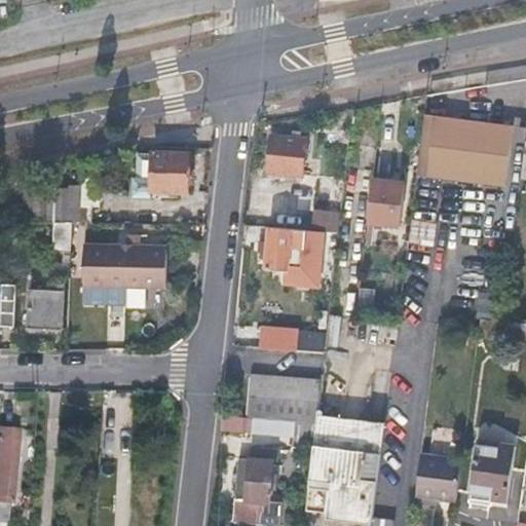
[(456,182),(463,118),(423,113),(415,178),(456,182)]
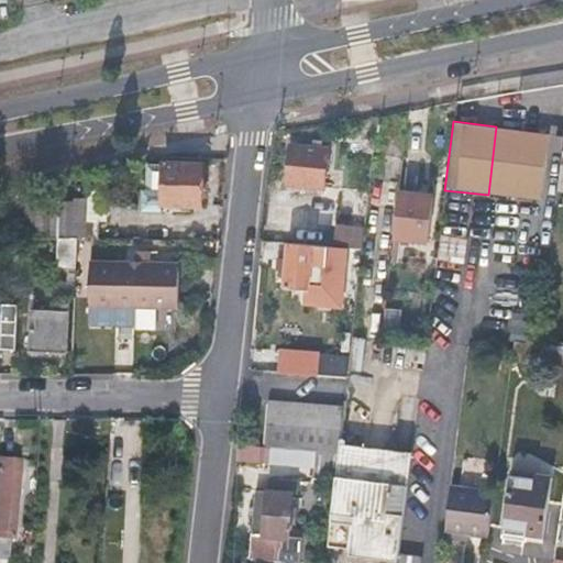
[(548,133),(496,127),(488,195),(541,200),(548,133)]
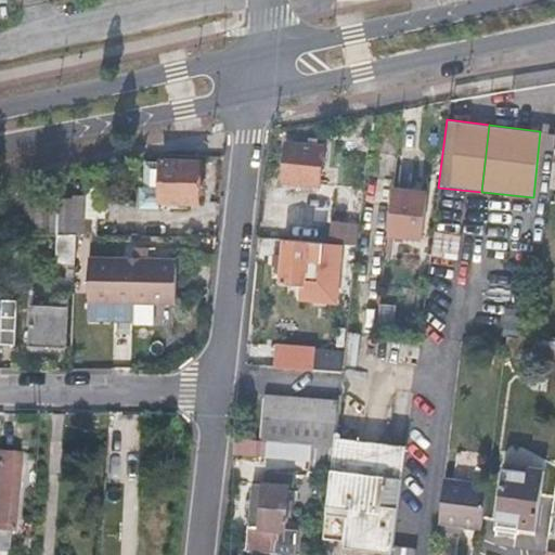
[(322,145),(286,143),(284,182),(320,185),(322,145)]
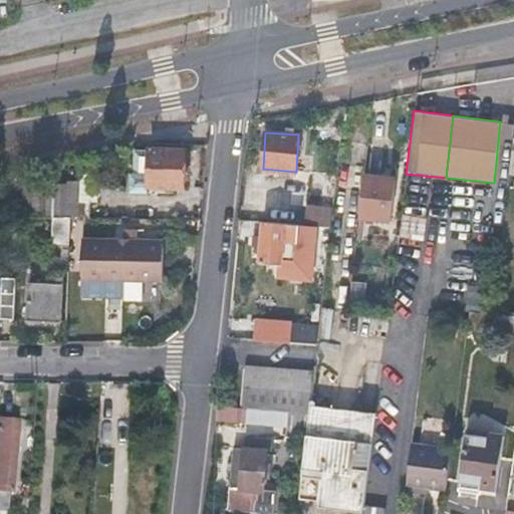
[(186,151),(150,149),(150,151),(148,187),(184,189),(186,151)]
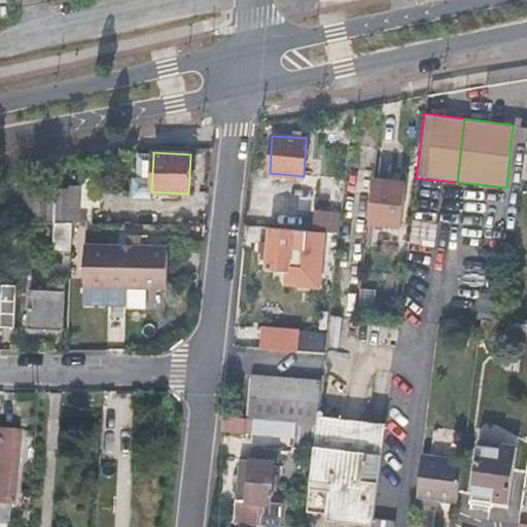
[(151,199),(151,191),(153,154),(139,153),(138,178),(134,178),(133,198),(151,199)]
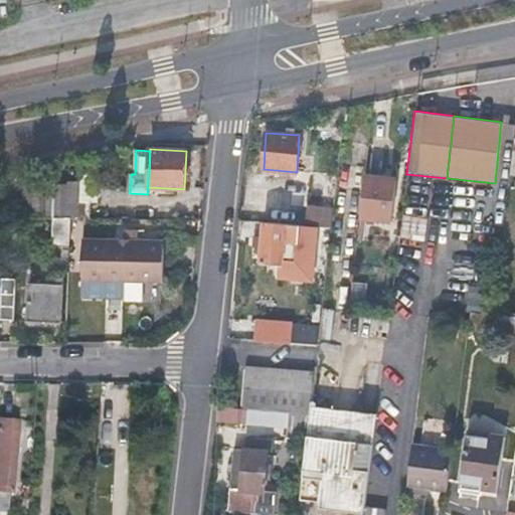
[(394,178),(364,175),(360,217),(390,220),(394,178)]
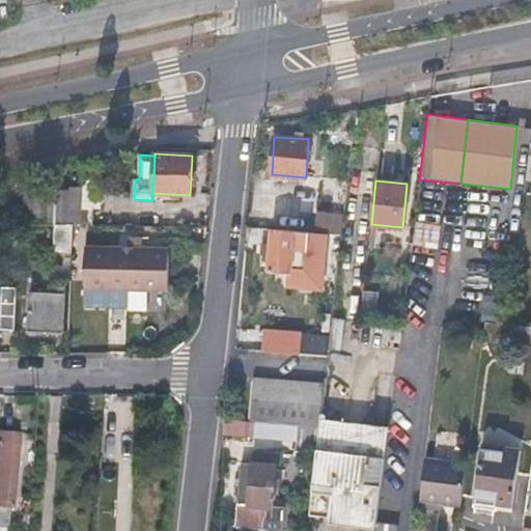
[(344,212),(317,210),(315,232),(342,234),(344,212)]
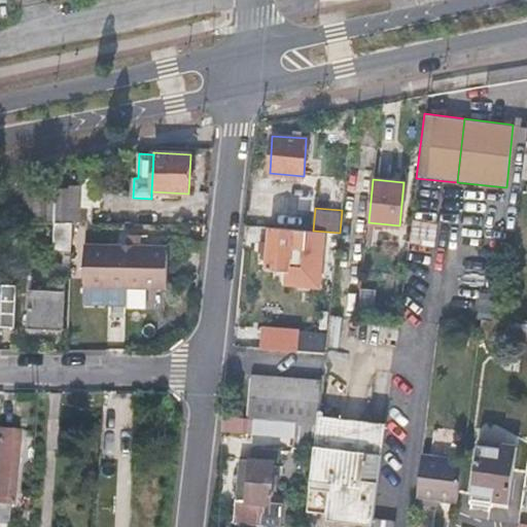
[(80,209),(80,224),(92,224),(92,209),(80,209)]
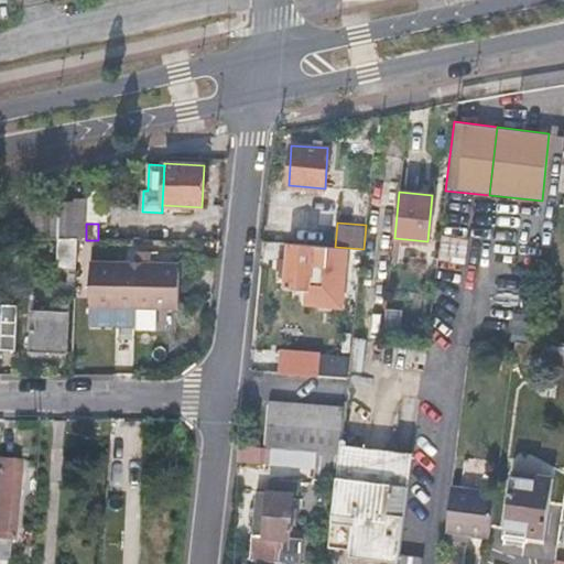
[(74,305),(77,240),(57,238),(56,266),(69,266),(68,283),(51,282),(51,302),(54,302),(54,311),(32,310),(31,353),(68,353),(71,305),(74,305)]
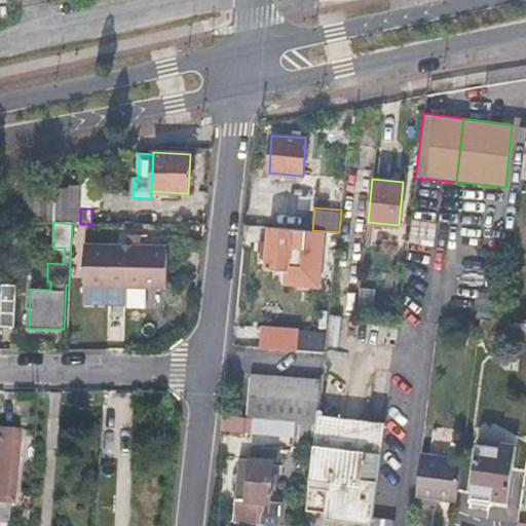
[(290,245),(300,245),(299,253),(299,258),(307,259),(308,246),(305,246),(306,229),(269,225),(267,266),(288,268),(289,252),(290,245)]
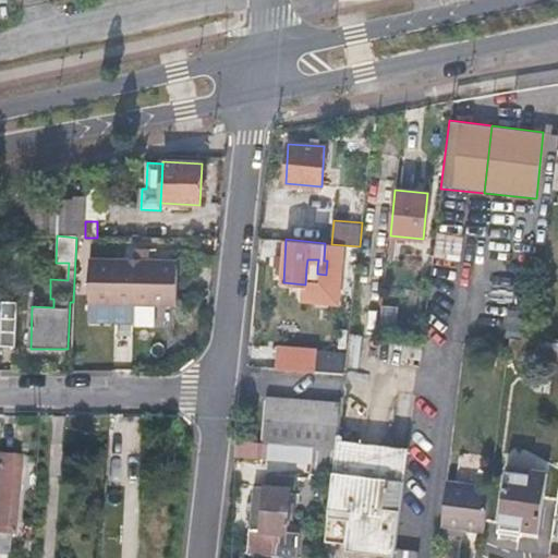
[(133,262),(132,306),(153,307),(174,307),(177,263),(148,262),(148,252),(134,252),(133,262)]
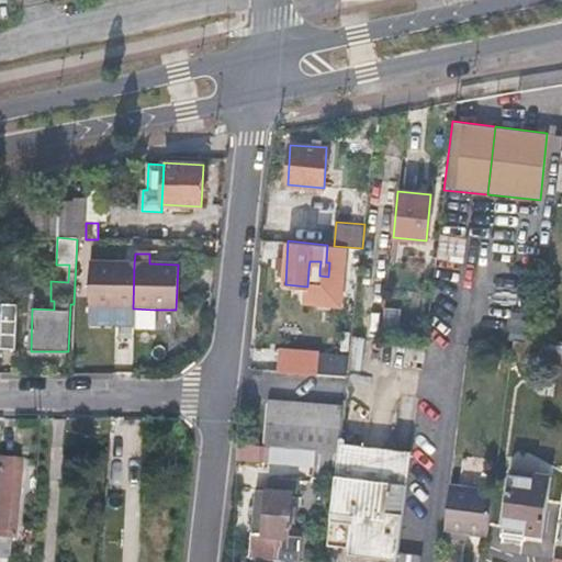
[(321,261),(310,261),(308,269),(319,270),(321,261)]
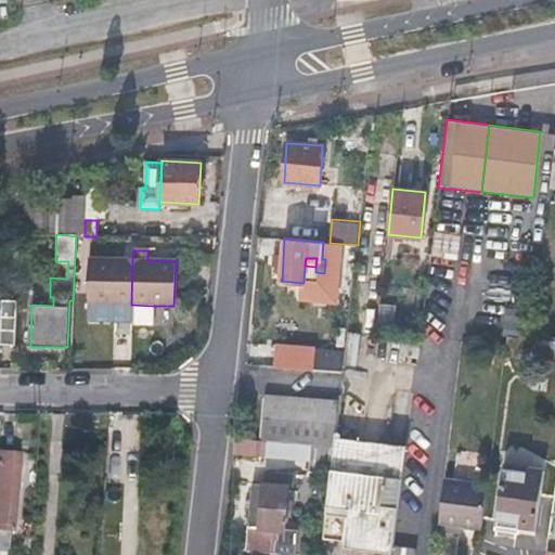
[(131,305),(132,260),(90,259),(88,302),(131,305)]
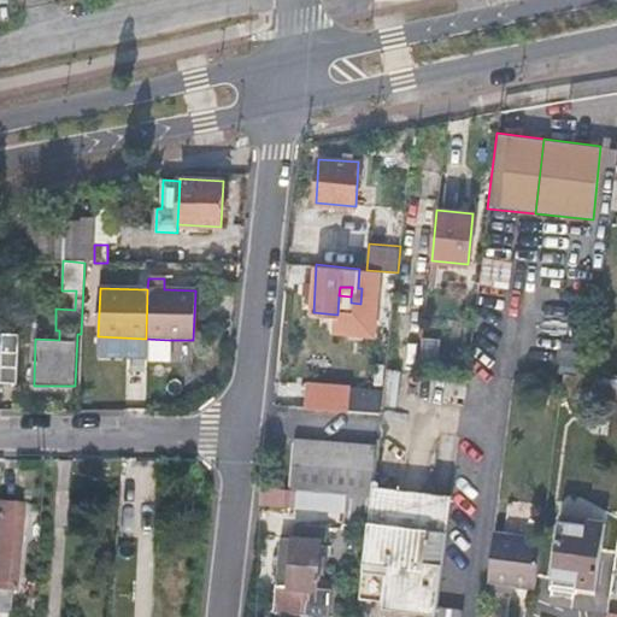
[(0,382),(16,383),(17,335),(0,334),(0,382)]
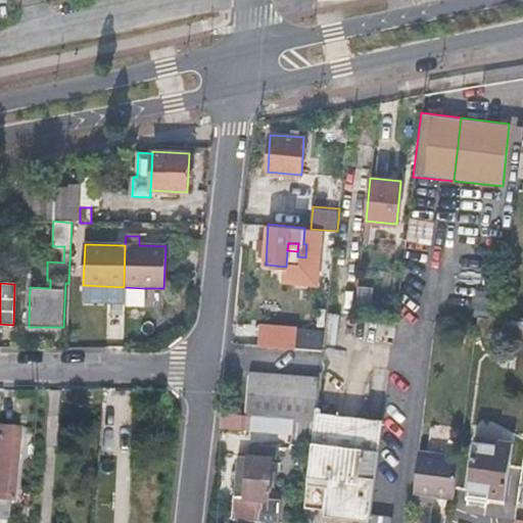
[(143,288),(124,287),(123,306),(143,307),(143,288)]
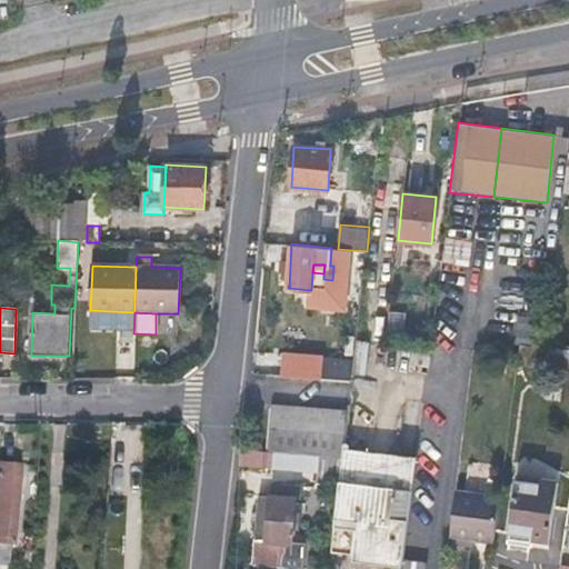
[(568,350),(538,346),(535,365),(568,368),(568,350)]
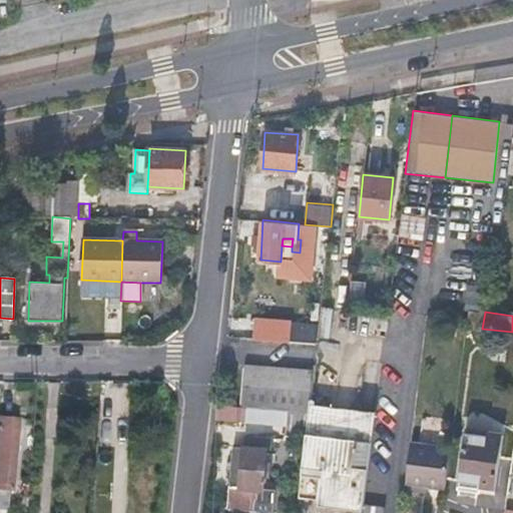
[(317,344),(318,321),(255,319),(254,341),(317,344)]
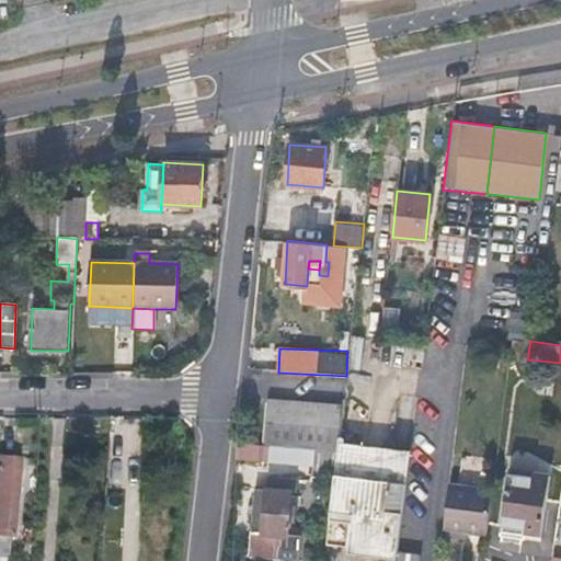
[(315,448),(339,450),(340,443),(343,408),(267,402),(264,445),(315,448)]
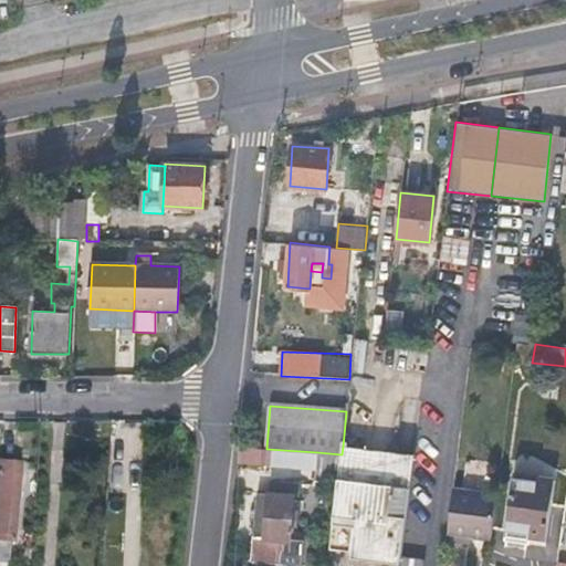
[(343,447),(342,454),(338,483),(331,549),(401,558),(413,456),(343,447)]
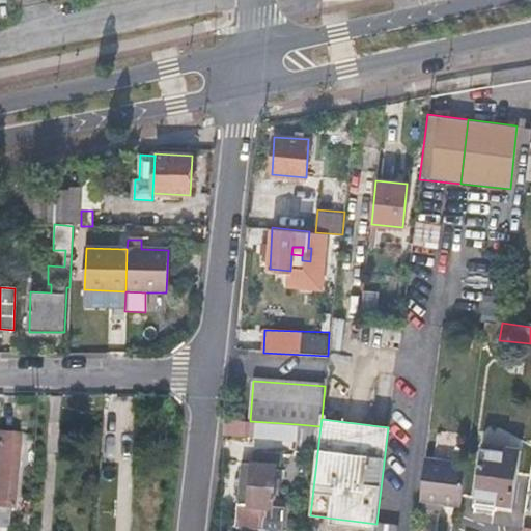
[(317,453),(320,426),(298,424),(296,451),(317,453)]
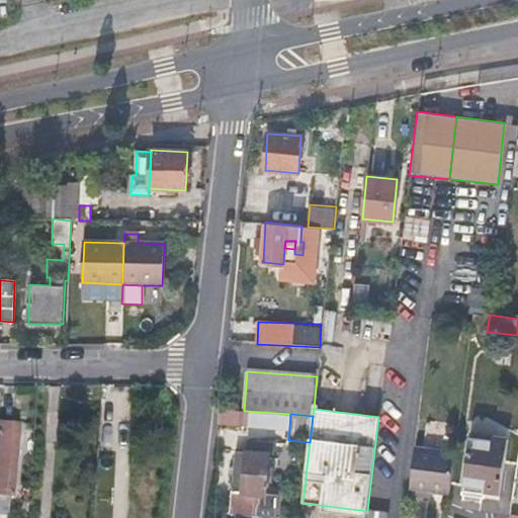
[(17,421),(0,420),(0,512),(5,513),(6,494),(12,494),(17,421)]
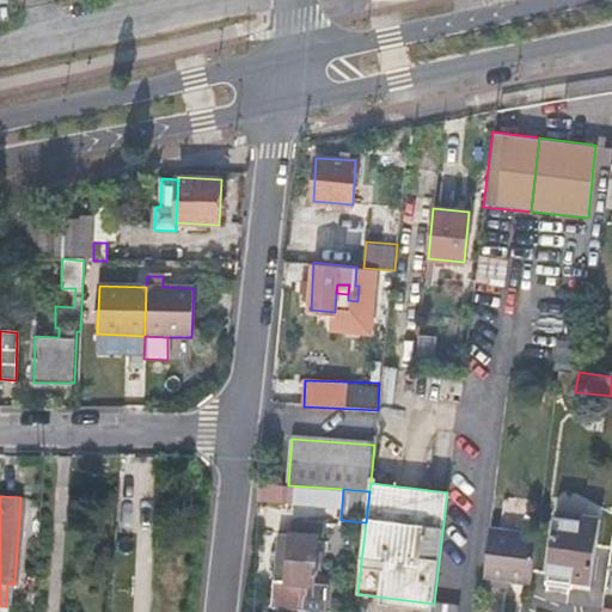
[(546,575),(591,581),(600,518),(556,510),(546,575)]
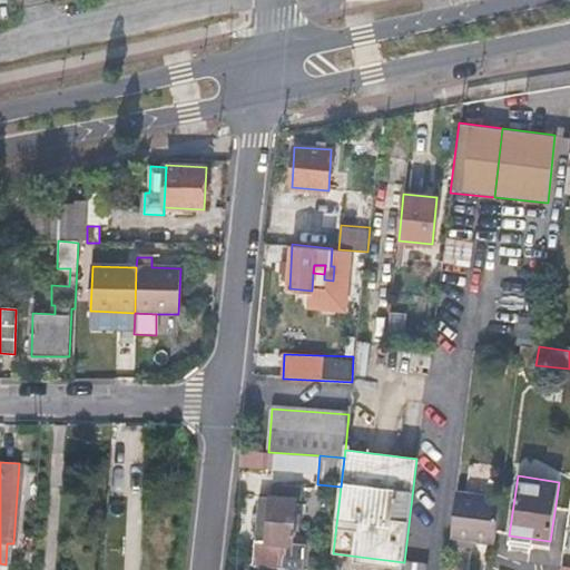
[(261,499),(254,562),(301,569),(303,547),(292,546),(293,532),(295,516),(296,503),(301,504),(302,491),(273,488),(272,500),(261,499)]
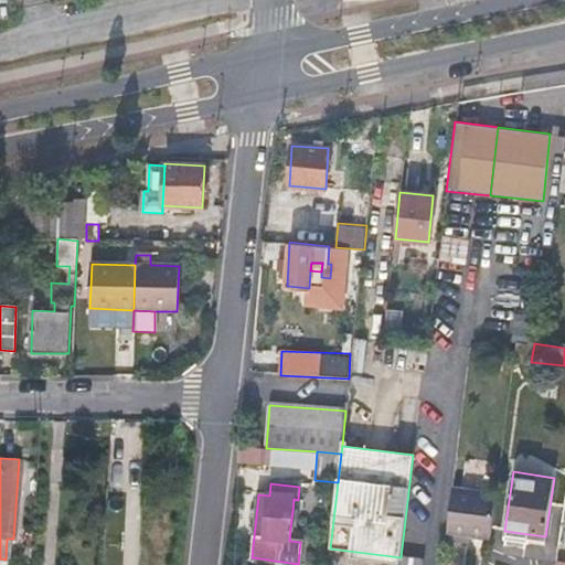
[(448,533),(490,537),(496,494),(454,490),(448,533)]
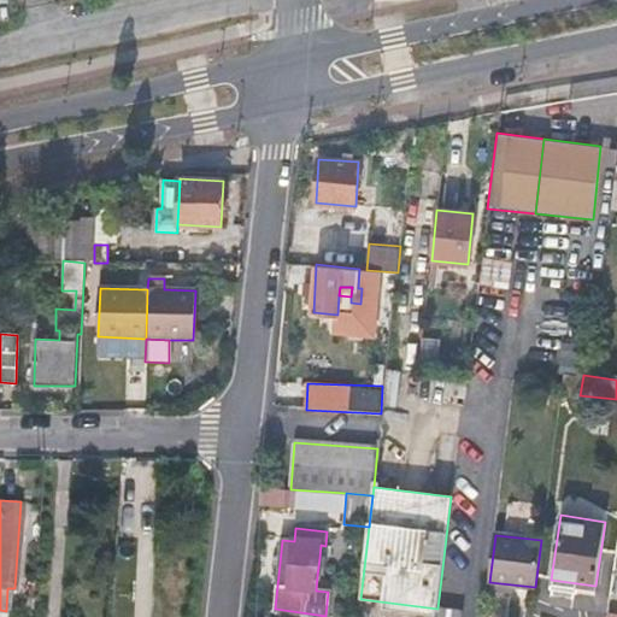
[(319,558),(317,576),(325,577),(328,559),(319,558)]
